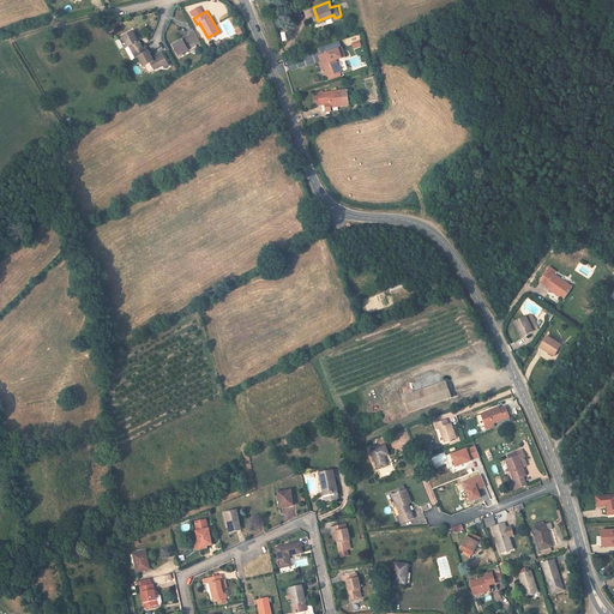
[(196,46),(202,43),(194,30),(190,32),(191,35),(182,40),(184,41),(174,47),(179,56),(188,50),(187,48),(194,43),(196,46)]
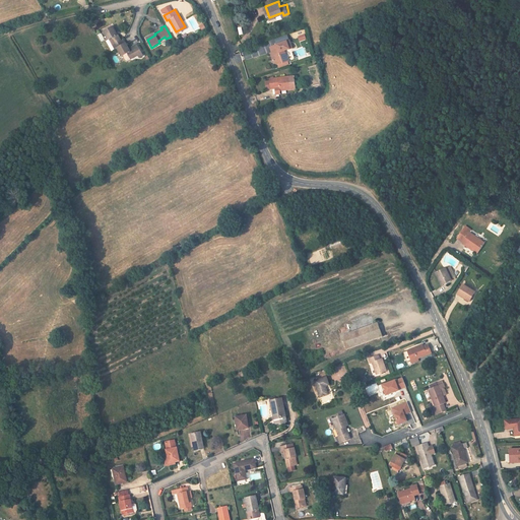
[(107,41),(112,51),(117,48),(126,44),(123,40),(121,41),(118,34),(116,35),(112,26),(104,31),(109,40),(107,41)]
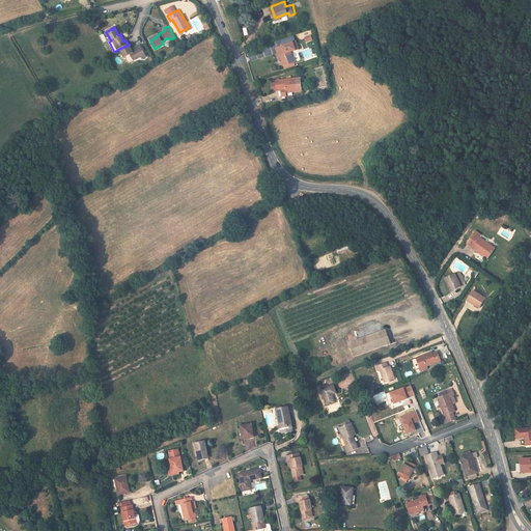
[(288,42),(277,45),(283,63),(295,59),(290,49),(299,47),(296,38),(288,42)]
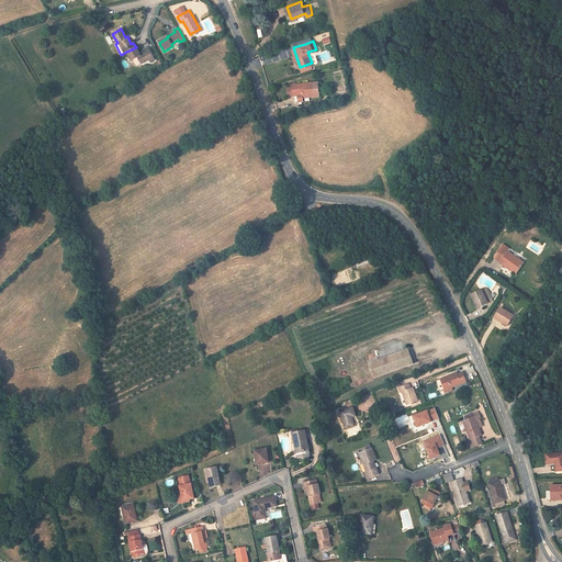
[(139,52),(136,46),(136,47),(126,52),(132,60),(134,59),(136,64),(138,64),(141,63),(142,64),(149,58),(152,62),(156,58),(149,46),(139,52)]
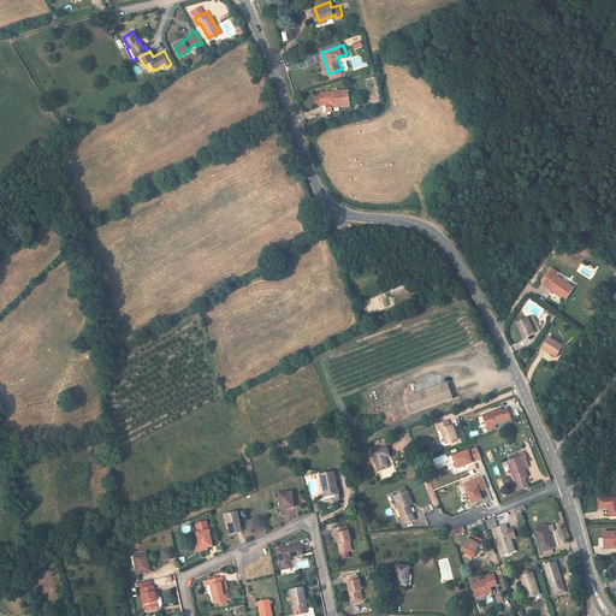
[(319,93),(321,104),(326,102),(327,110),(332,110),(331,105),(350,102),(348,88),(319,93)]
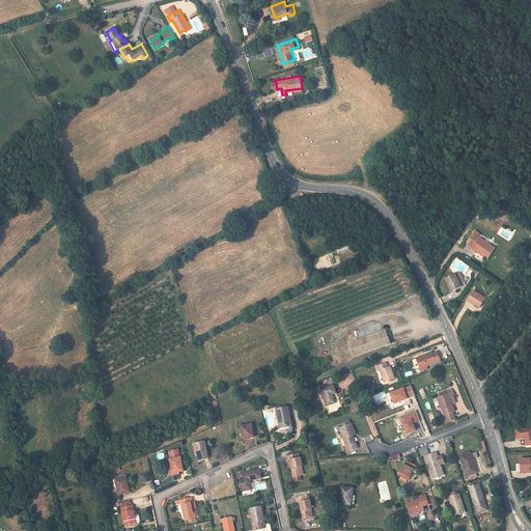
[(474,225),(467,236),(473,241),(471,243),(487,253),(494,242),(478,231),(480,228),(474,225)]
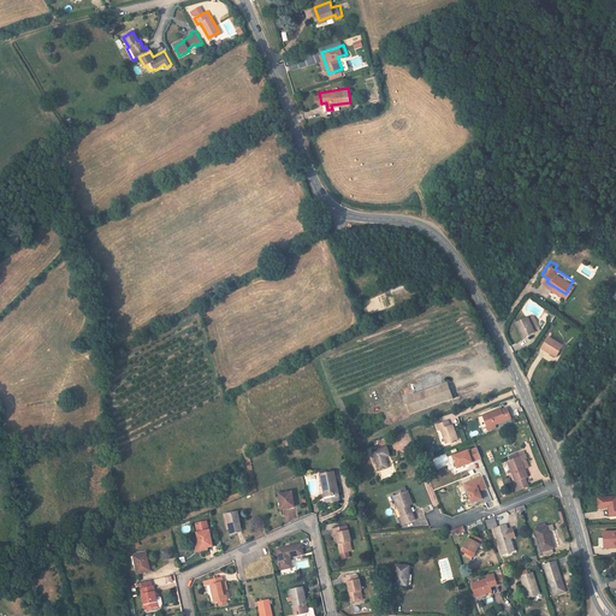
[(535,325),(542,323),(535,311),(519,318),(525,332),(537,327),(535,325)]
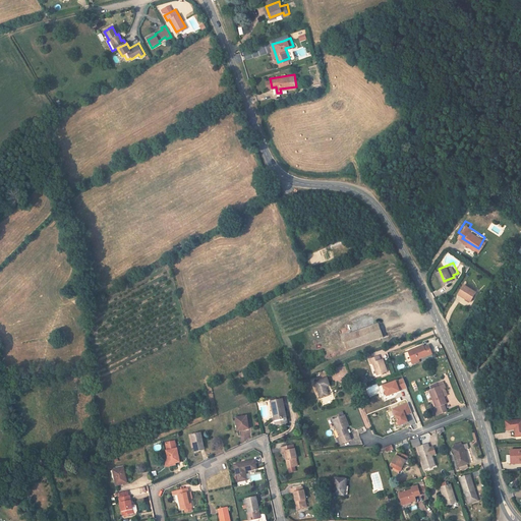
[(470,296),(475,288),(463,280),(458,289),(470,296)]
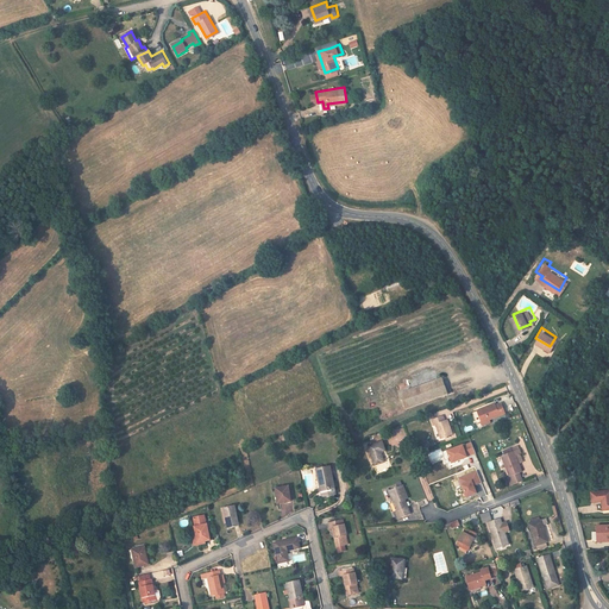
[(401,394),(408,409),(450,393),(443,377),(401,394)]
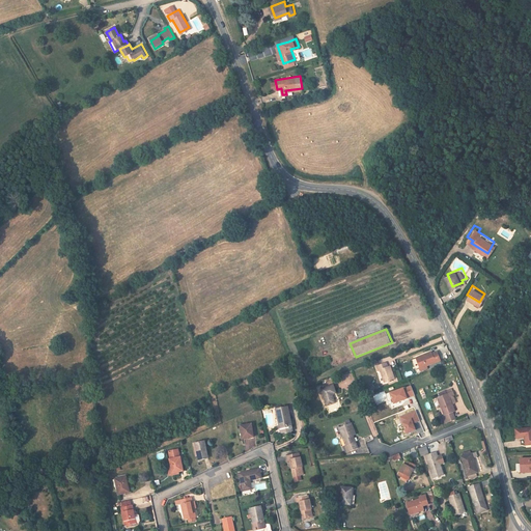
[(421,371),(428,368),(427,366),(441,360),(438,352),(432,354),(431,352),(416,358),(421,371)]
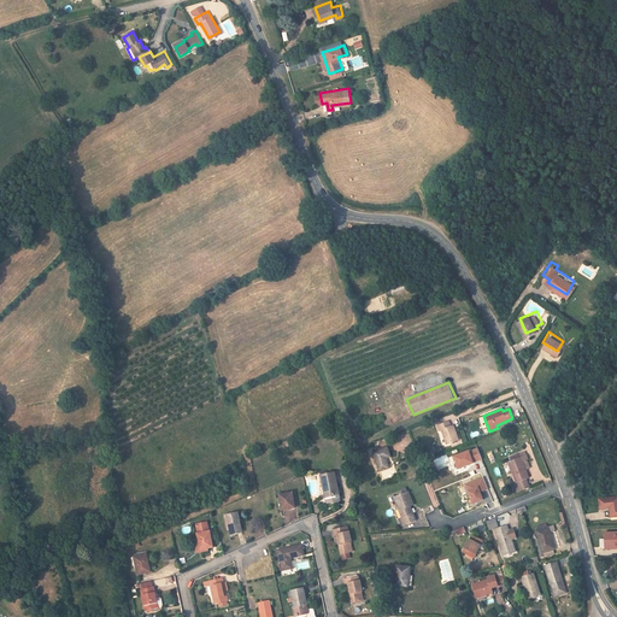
[(447,445),(459,440),(454,427),(451,428),(450,422),(438,427),(439,432),(442,430),(447,445)]
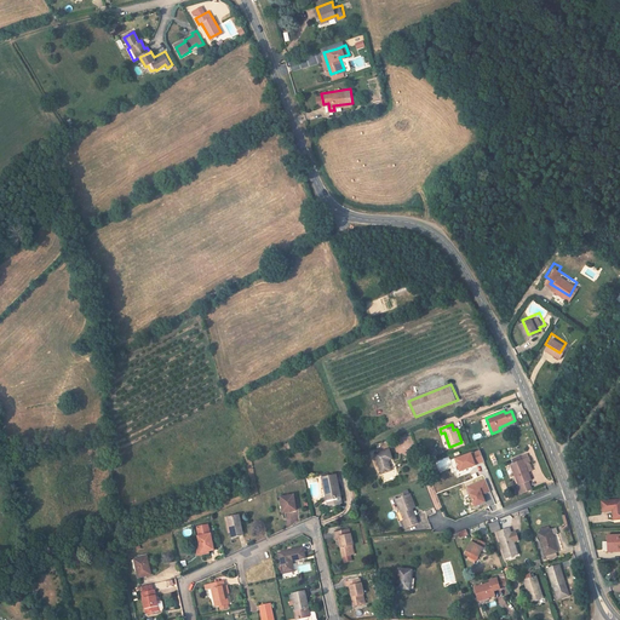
[(385,475),(395,471),(392,461),(397,460),(394,449),(379,454),(385,475)]
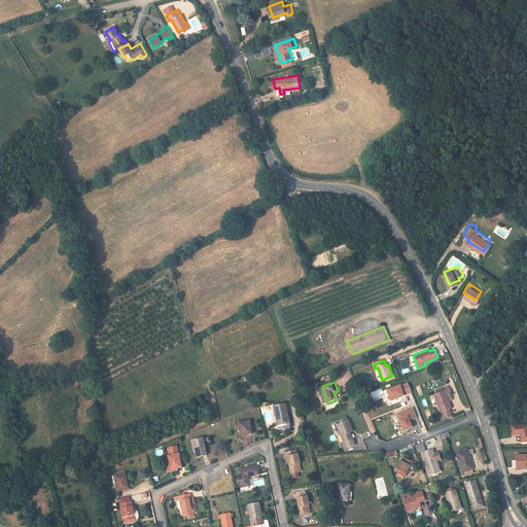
[(408,382),(386,389),(391,400),(412,393),(408,382)]
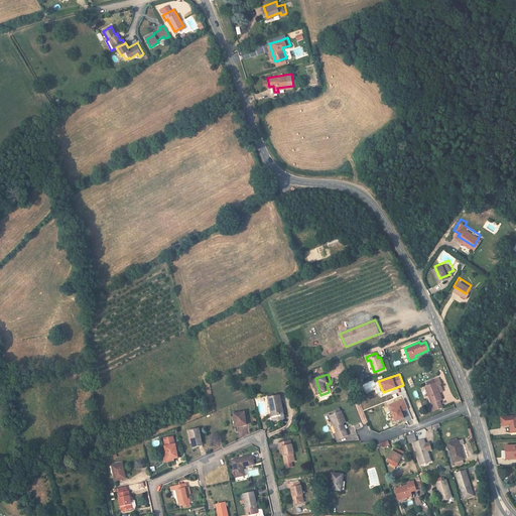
[(442,383),(441,380),(433,382),(432,379),(426,381),(427,385),(425,386),(432,404),(430,405),(432,411),(442,407),(440,401),(442,400),(439,392),(443,391),(440,384),(442,383)]
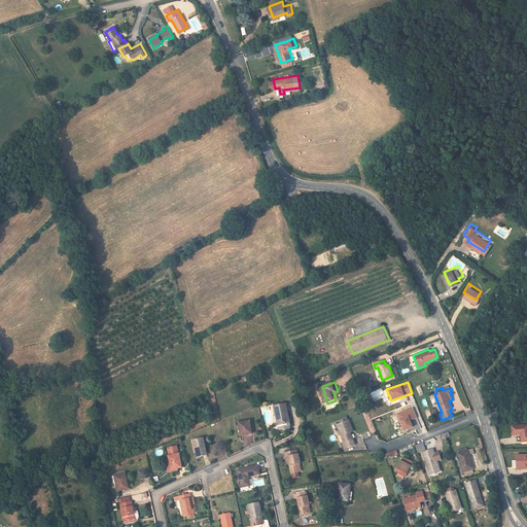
[(274,406),(276,415),(278,415),(280,424),(278,424),(279,430),(291,428),(286,403),(279,406),(278,402),(274,403),(275,406),(274,406)]
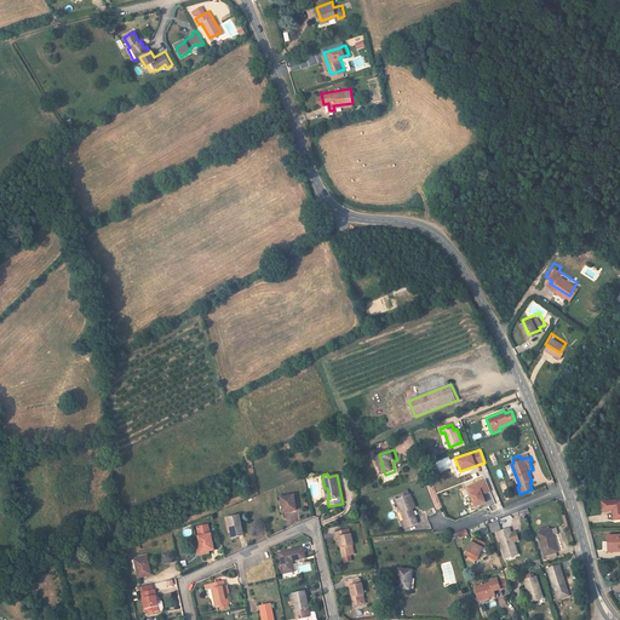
[(487,494),(482,482),(468,487),(475,506),(486,503),(483,495),(487,494)]
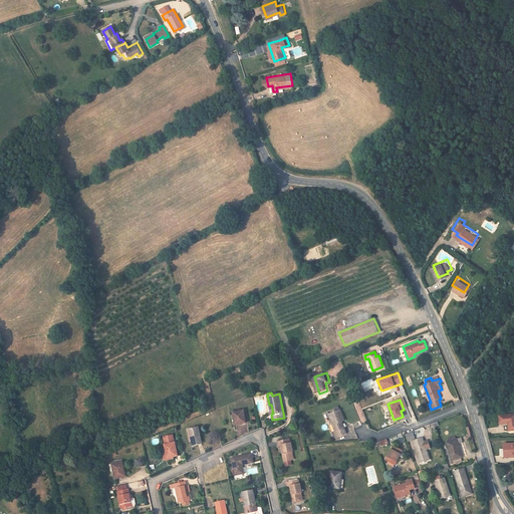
[(343,421),(346,420),(342,408),(330,413),(336,429),(333,430),(336,437),(347,433),(343,421)]
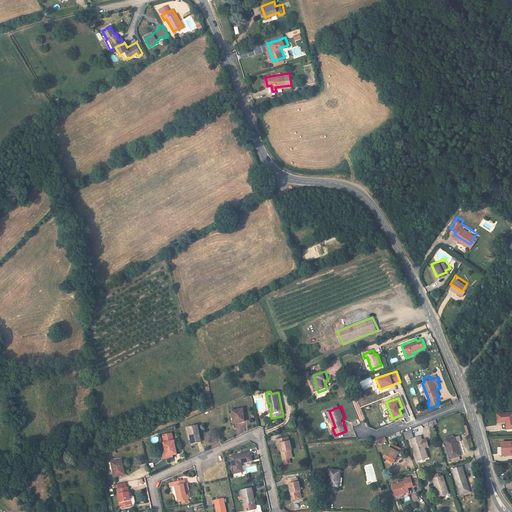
[(235,422),(245,420),(243,409),(232,411),(235,422)]
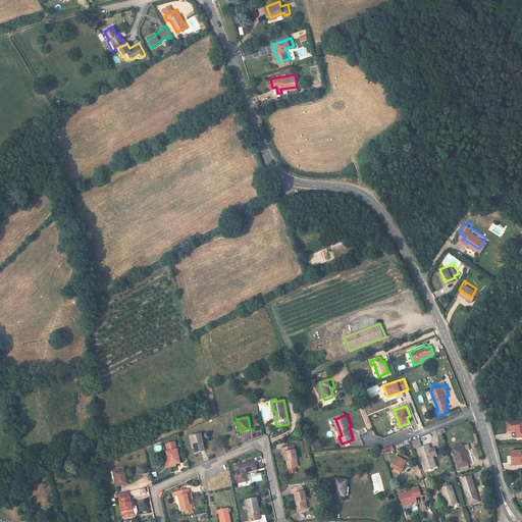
[(518,438),(521,437),(521,423),(509,425),(510,433),(517,432),(518,438)]
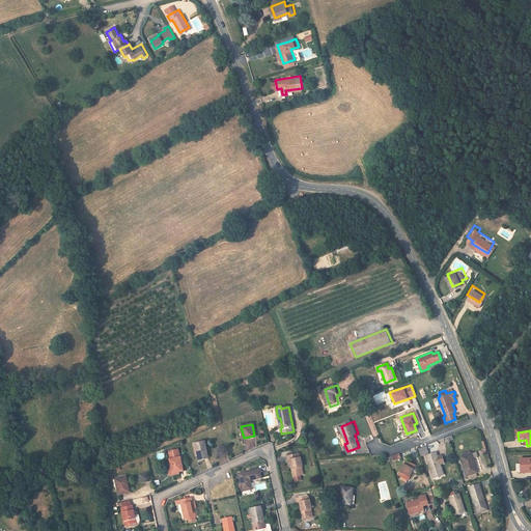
[(198,459),(207,458),(204,441),(196,443),(198,459)]
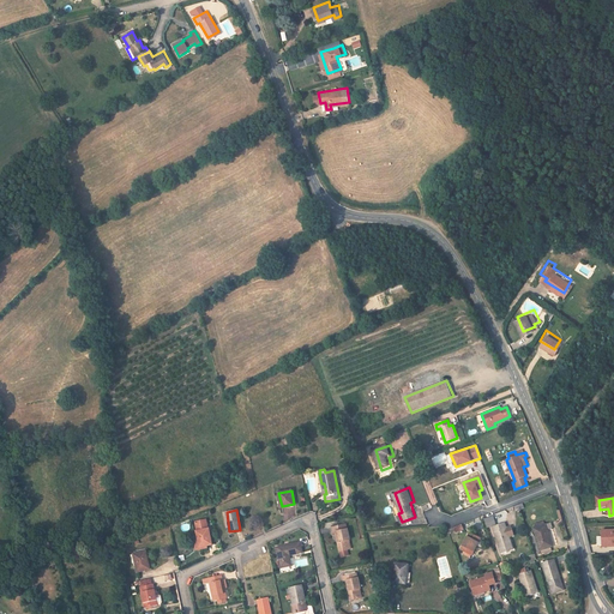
[(208,545),(212,543),(210,529),(208,530),(205,519),(196,522),(198,537),(192,539),(194,551),(209,548),(208,545)]
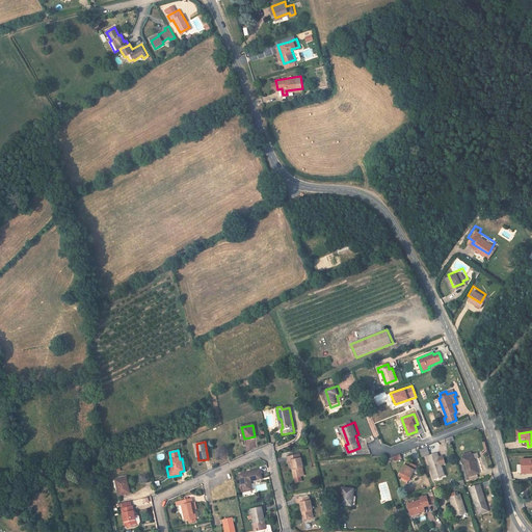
[(300,476),(301,476),(299,468),(302,467),(300,454),(287,456),(287,460),(292,460),(294,469),(292,469),(293,477),(294,477),(295,482),(301,481),(300,476)]
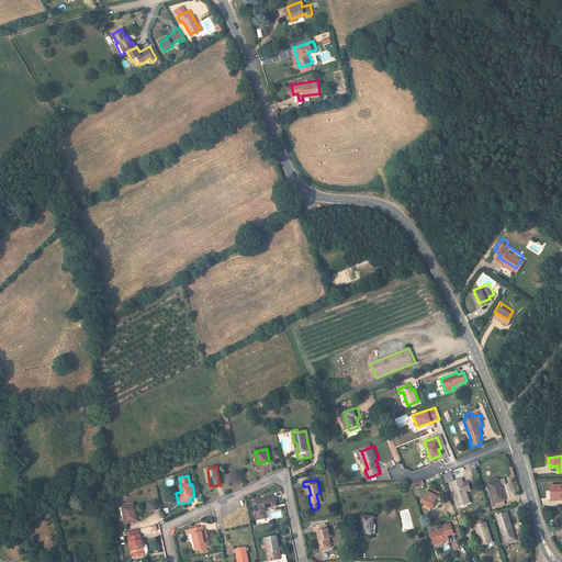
[(460,506),(470,503),(462,480),(452,483),(460,506)]
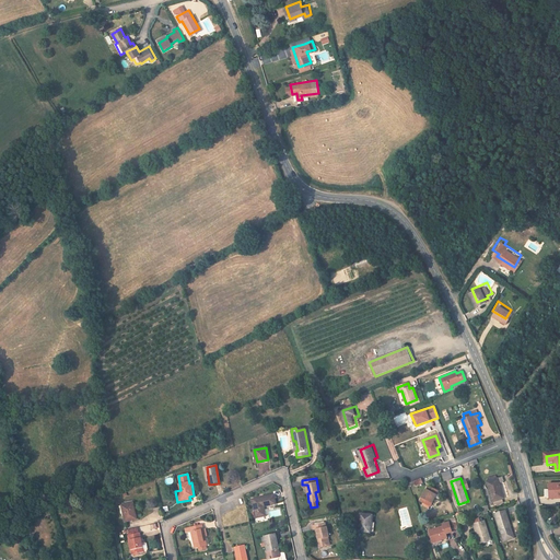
[(502,499),(504,498),(500,482),(498,478),(488,481),(493,501),(502,499)]
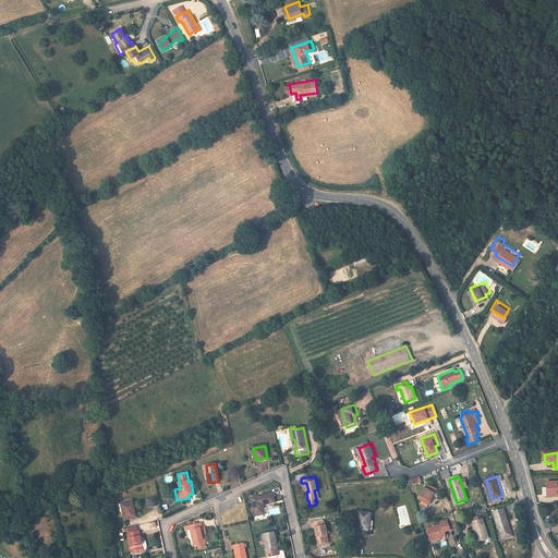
[(553,492),(553,497),(557,497),(557,483),(548,484),(548,492),(553,492)]
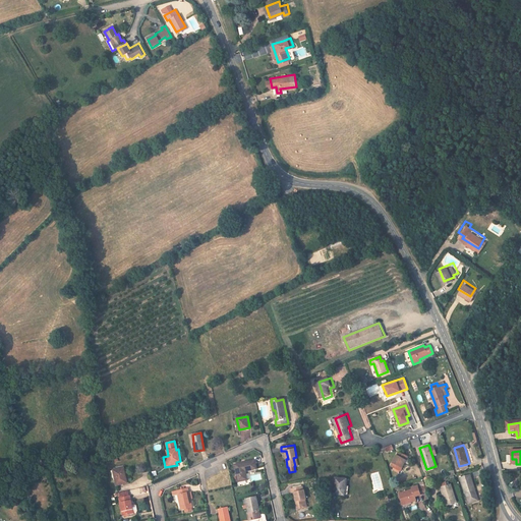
[(393,467),(402,471),(409,457),(400,452),(393,467)]
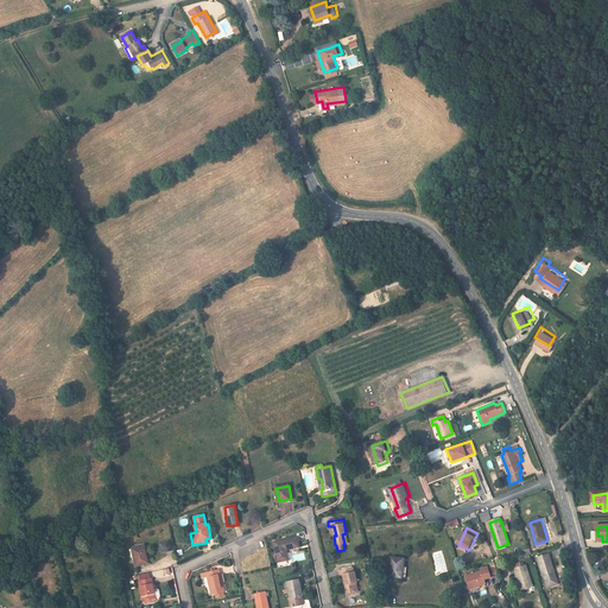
[(286,549),(301,546),(298,537),(276,542),(279,562),(289,559),(286,549)]
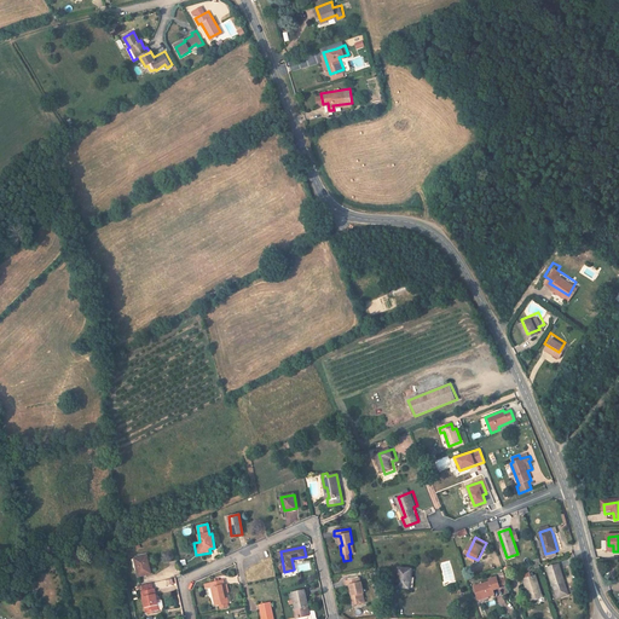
[(138,576),(150,573),(146,556),(134,559),(138,576)]
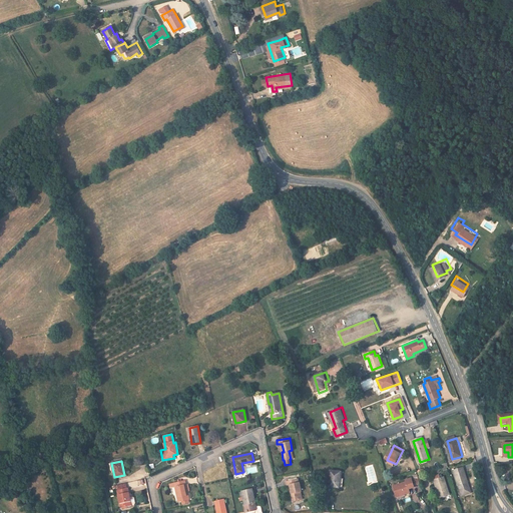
[(462,467),(453,471),(458,487),(459,486),(462,496),(465,495),(467,491),(471,489),(464,471),(462,467)]
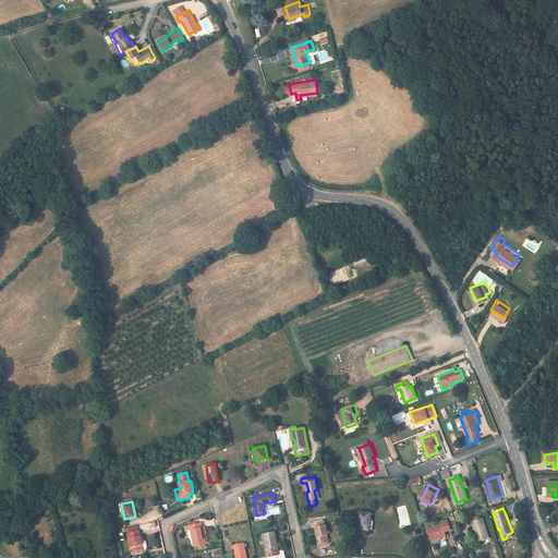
[(358,529),(368,531),(373,513),(361,511),(358,529)]
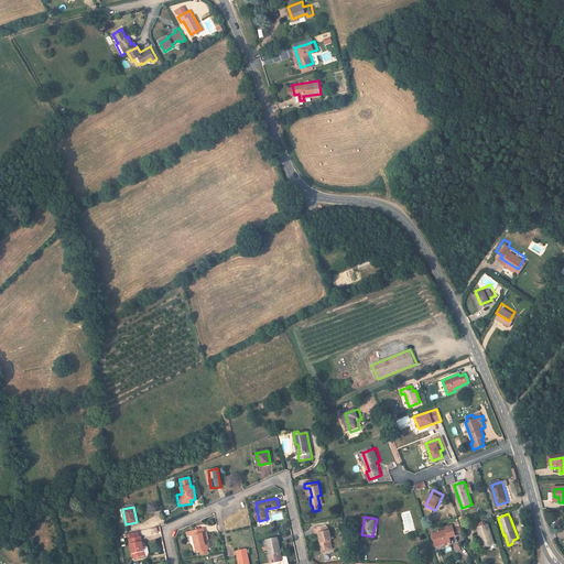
[(484,548),(495,544),(488,524),(477,528),(484,548)]
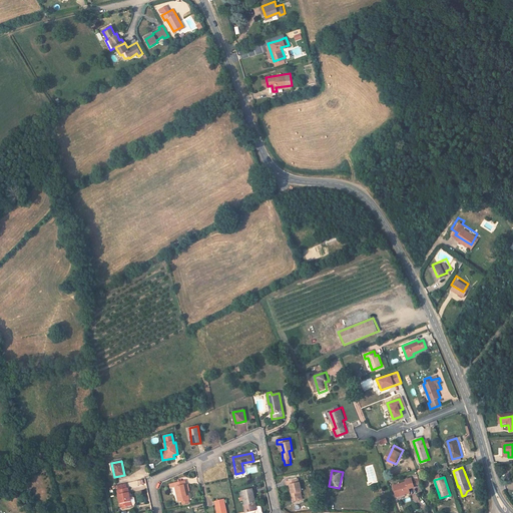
[(395,487),(398,498),(412,493),(410,489),(416,487),(412,478),(407,480),(408,482),(395,487)]
